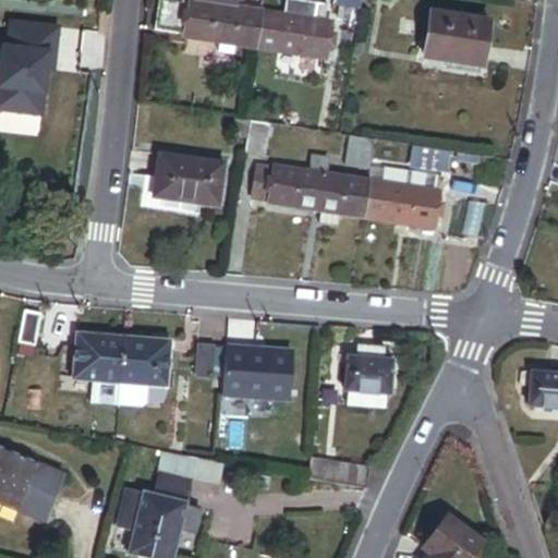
[(237,43),(256,46),(262,14),(238,10),(219,7),(205,4),(174,0),(159,0),(155,29),(220,40),(237,43)]
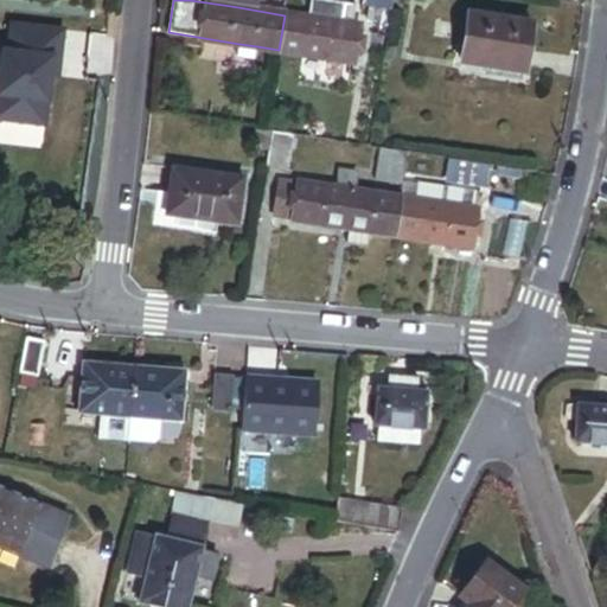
[(238,0),(238,7),(259,11),(260,0),(238,0)]
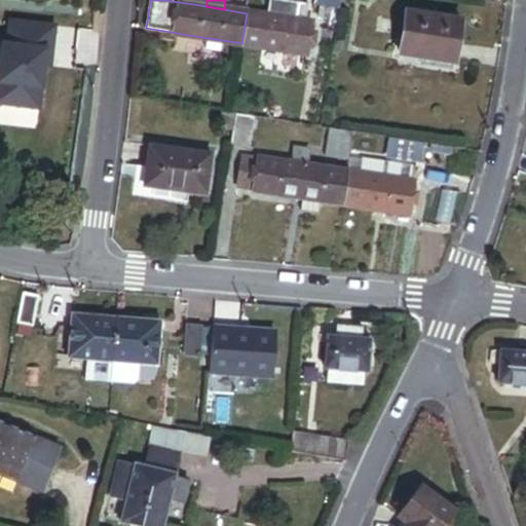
[(283,0),(270,0),(268,16),(298,22),(301,3),(283,0)]
